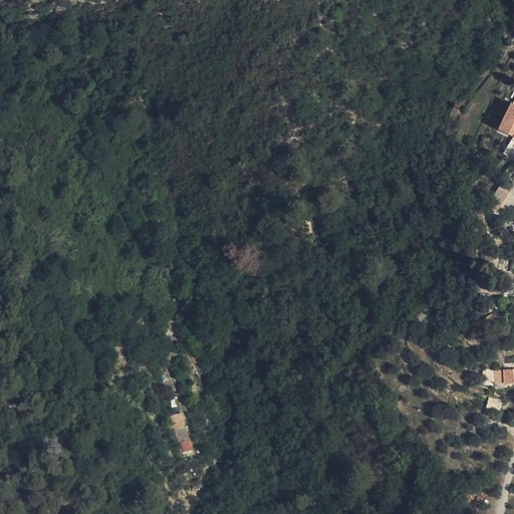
[(513,120),(513,119),(513,86),(512,86),(499,112),(513,120)]
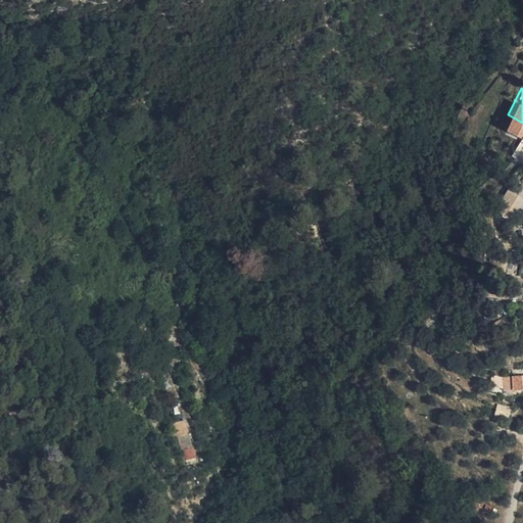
[(494,188),(505,195),(513,183),(504,176),(494,188)]
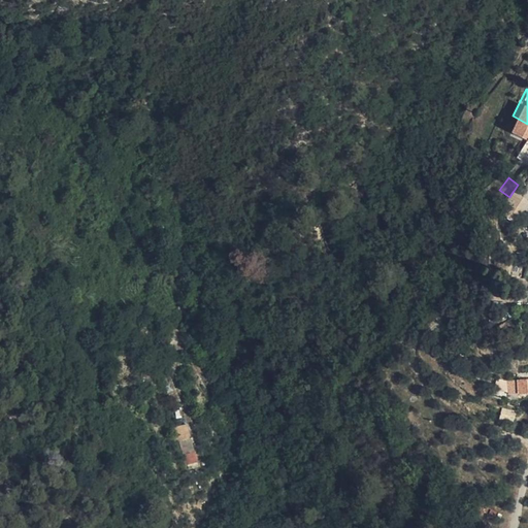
[(507,200),(509,197),(499,190),(497,193),(507,200)]
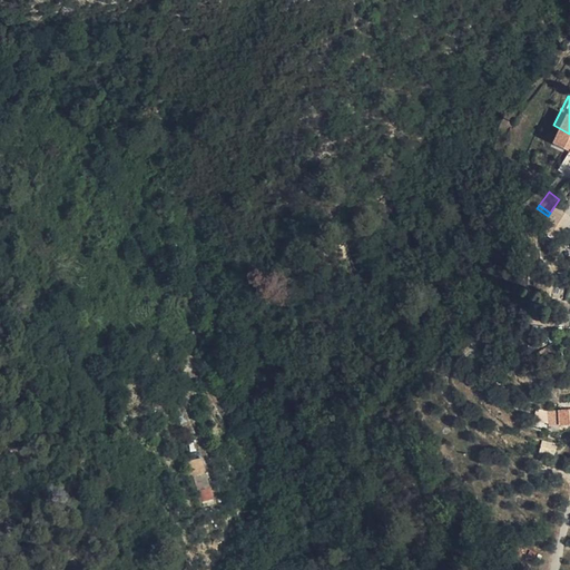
[(540,227),(558,242),(569,226),(569,216),(557,206),(540,227)]
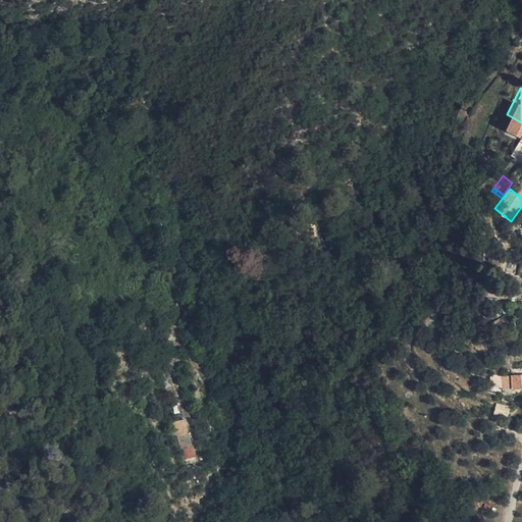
[(521,384),(521,369),(511,370),(511,371),(512,384),(512,385),(521,384)]
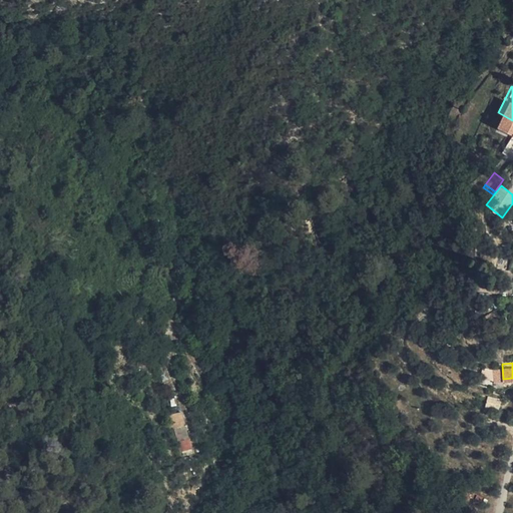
[(485,405),(499,409),(501,400),(488,397),(485,405)]
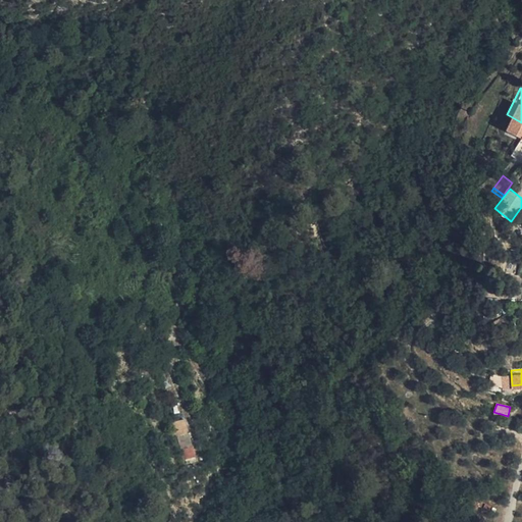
[(185,418),(172,422),(184,460),(197,456),(185,418)]
